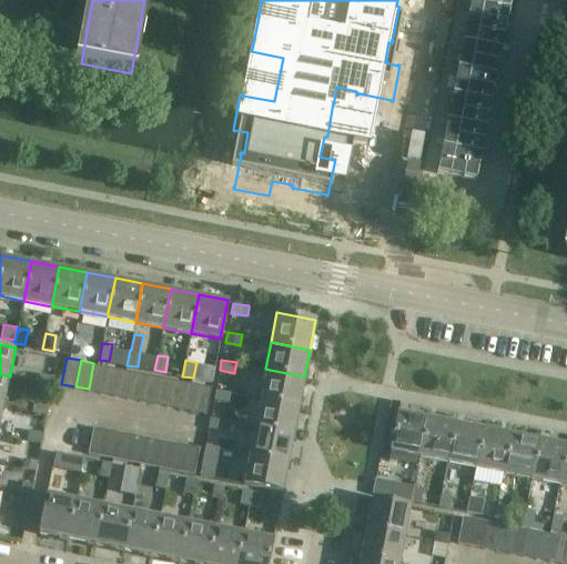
[(102,392),(107,365),(93,363),(89,389),(102,392)]
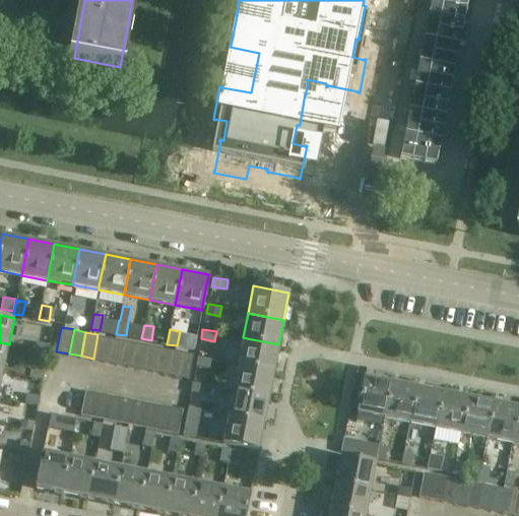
[(105,361),(110,336),(98,334),(93,359),(105,361)]
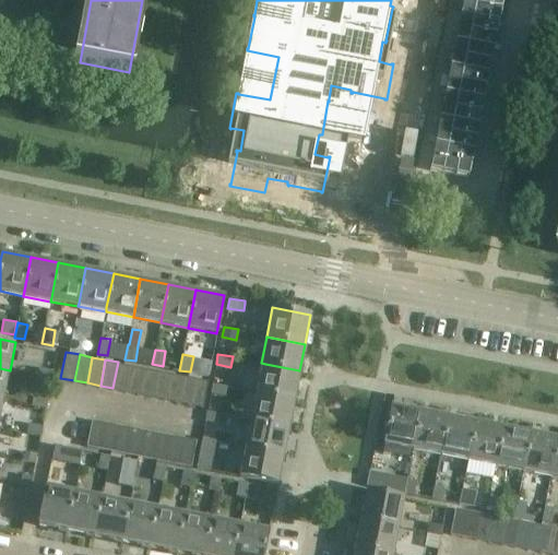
[(126,390),(131,364),(118,362),(113,388),(126,390)]
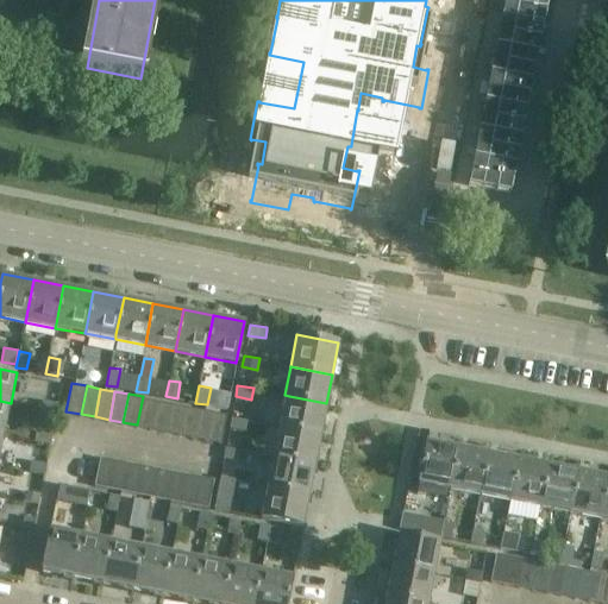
[(279,425),(320,433),(326,403),(289,396),(284,395),(279,425)]
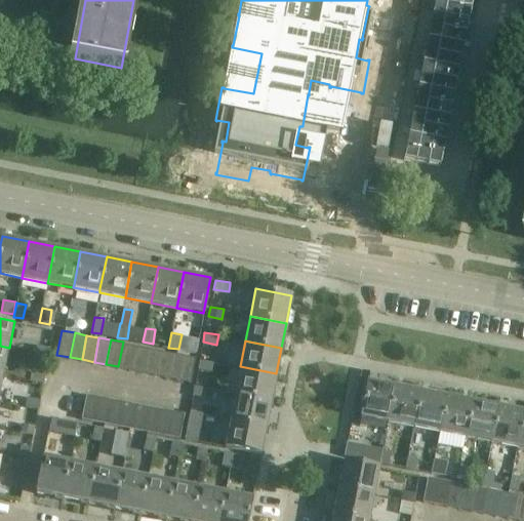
[(130,369),(135,345),(123,342),(118,366),(130,369)]
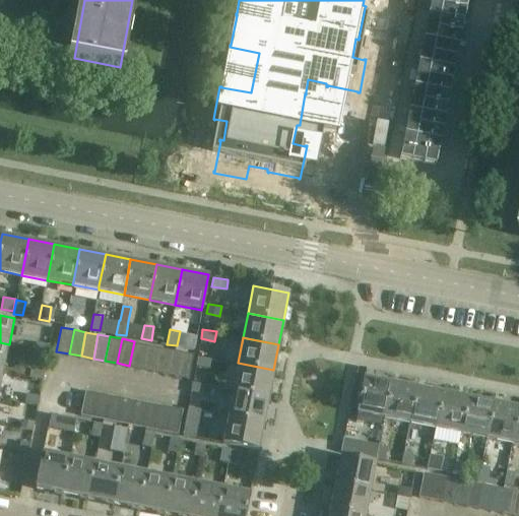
[(37,340),(35,350),(49,352),(51,343),(37,340)]
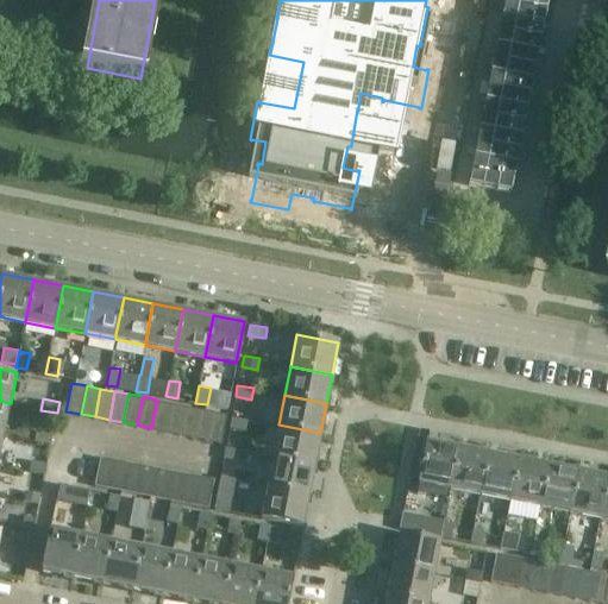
[(165,431),(171,402),(157,400),(151,428),(165,431)]
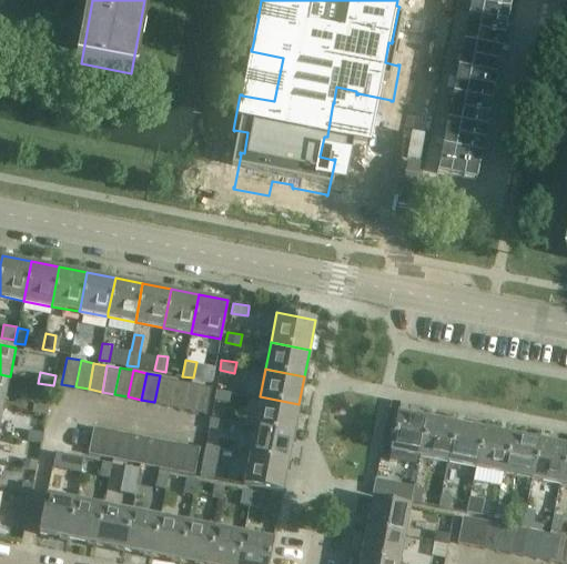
[(0,403),(4,404),(10,376),(0,374),(0,403)]
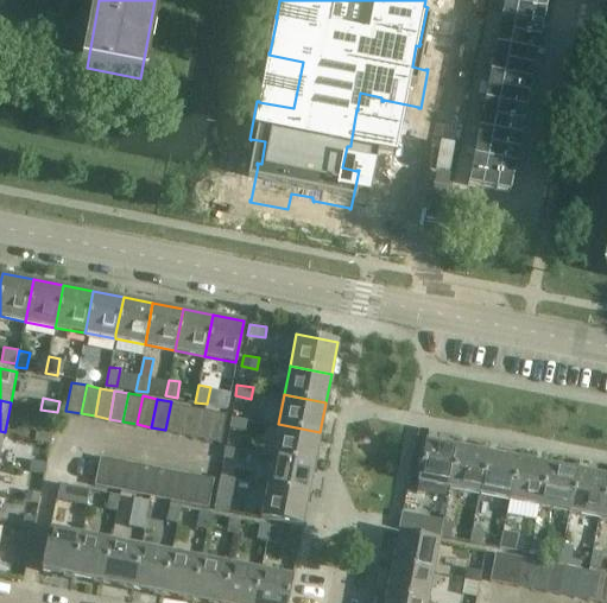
[(179,432),(184,404),(171,401),(165,430),(179,432)]
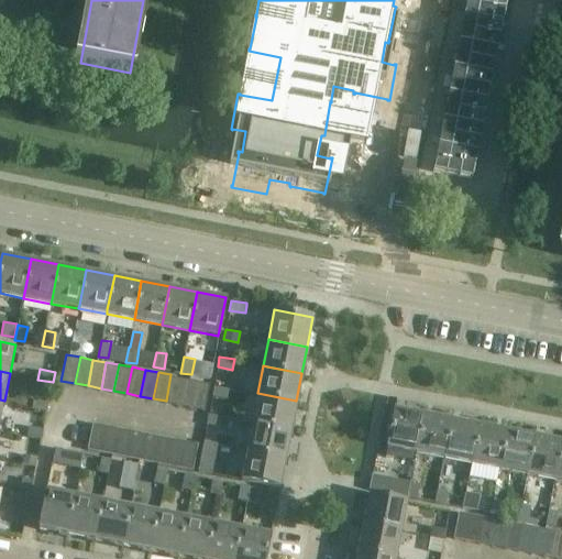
[(179,404),(184,377),(171,374),(166,401),(179,404)]
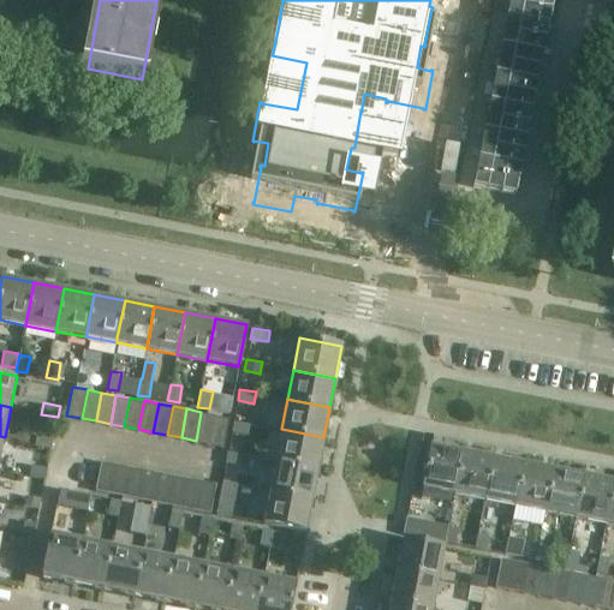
[(209,443),(215,414),(201,412),(196,441),(209,443)]
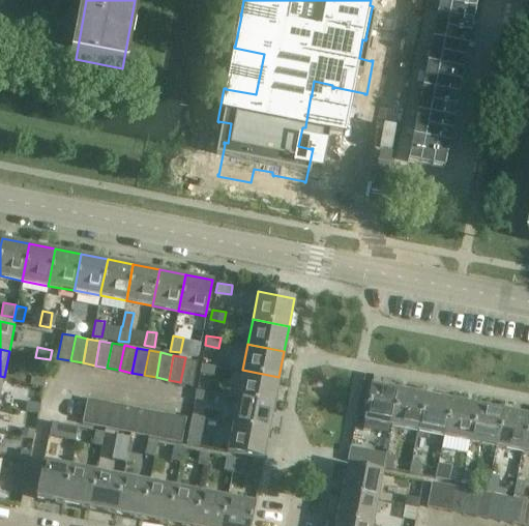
[(185,357),(180,382),(193,384),(198,359),(185,357)]
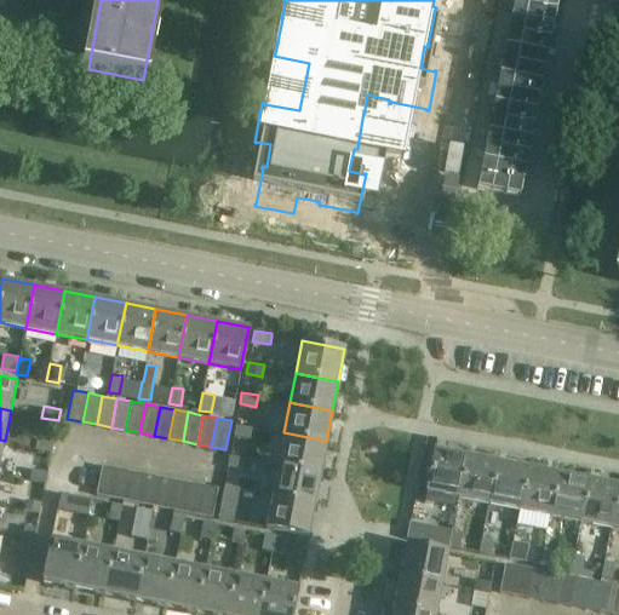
[(235,423),(234,434),(251,437),(252,426),(235,423)]
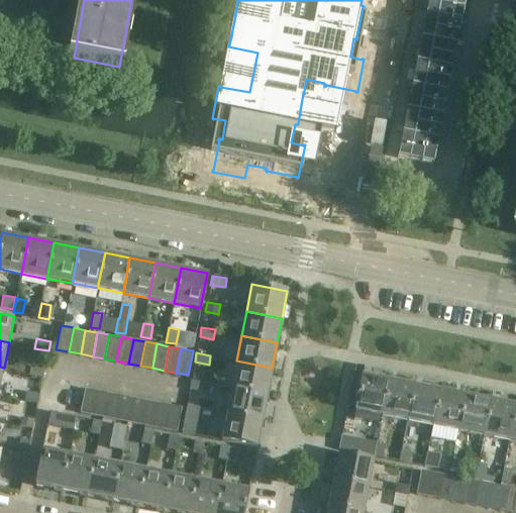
[(231,386),(235,387),(267,393),(272,368),(236,361),(231,386)]
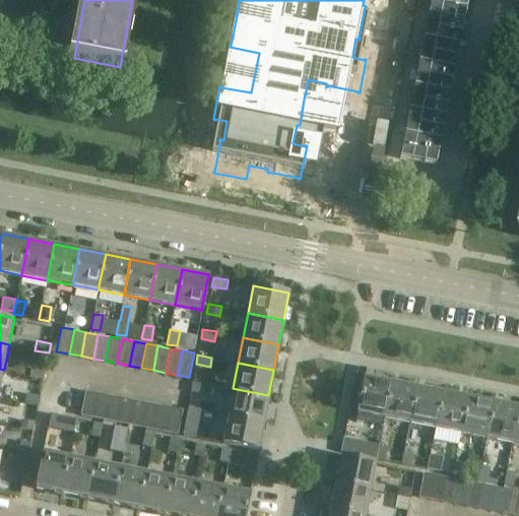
[(31,366),(29,376),(44,378),(46,369),(31,366)]
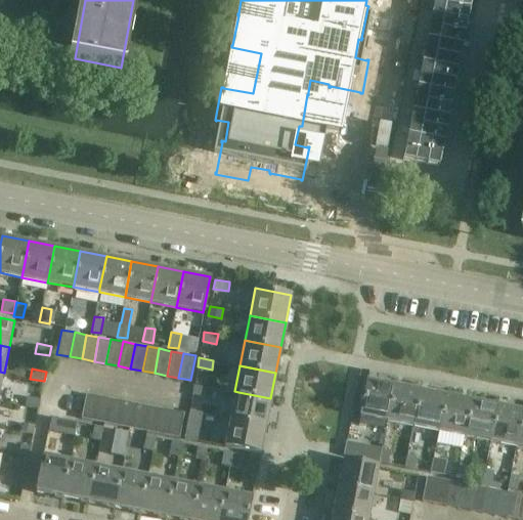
[(367,379),(360,415),(387,420),(394,384),(367,379)]
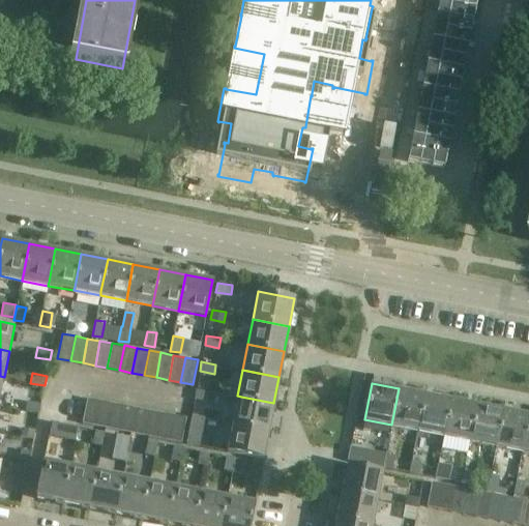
[(196,387),(195,398),(208,400),(210,390),(196,387)]
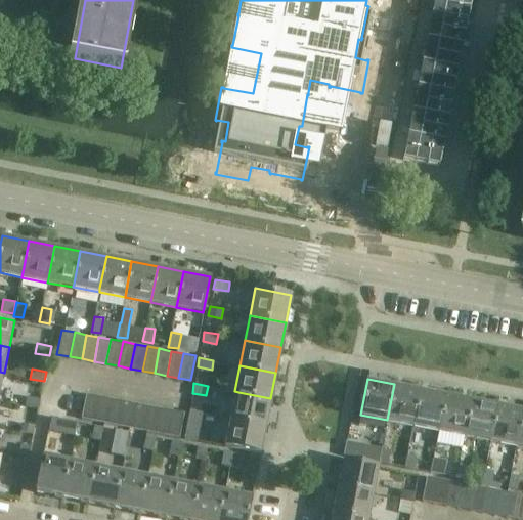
[(394,384),(387,420),(412,425),(421,389),(394,384)]
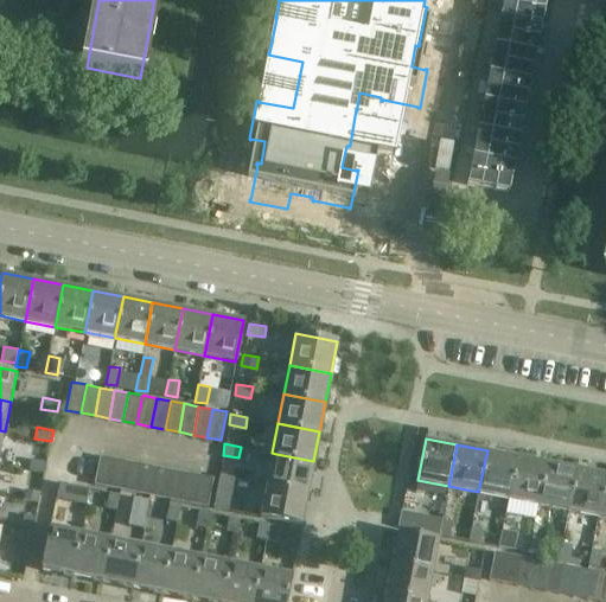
[(509,498),(517,456),(488,450),(478,492),(509,498)]
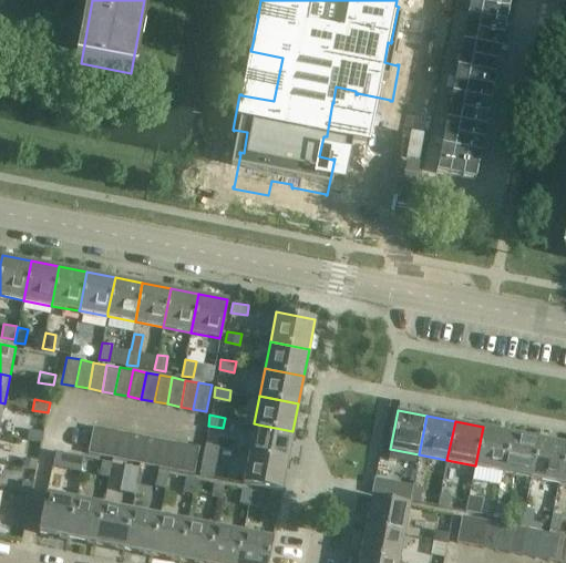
[(292,431),(258,425),(254,423),(248,453),(287,461),(292,431)]
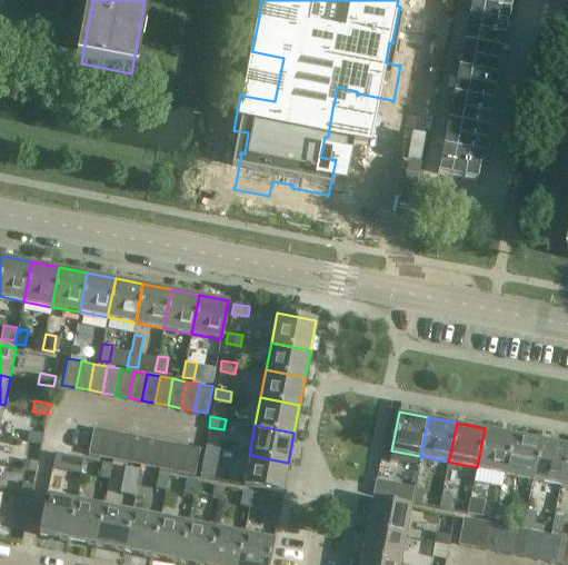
[(102,455),(108,428),(95,426),(89,453),(102,455)]
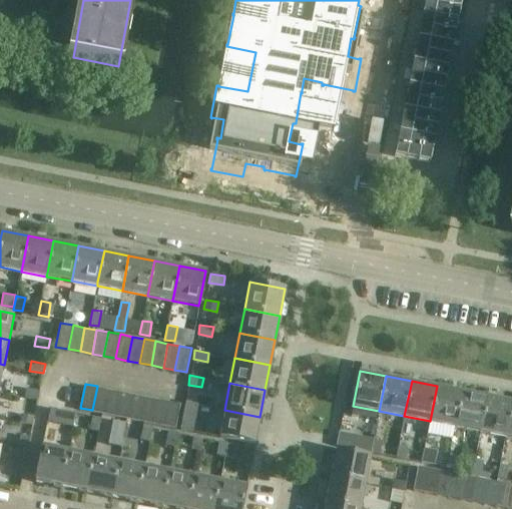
[(97,386),(92,410),(103,413),(108,388),(97,386)]
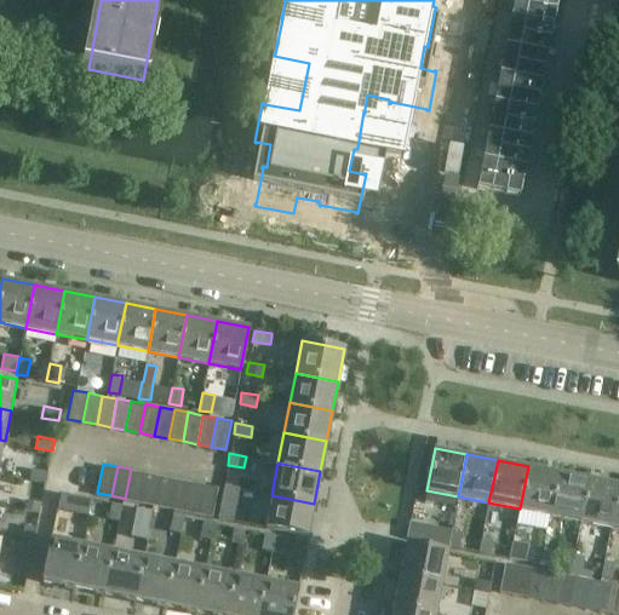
[(550,515),(559,472),(528,466),(520,509),(550,515)]
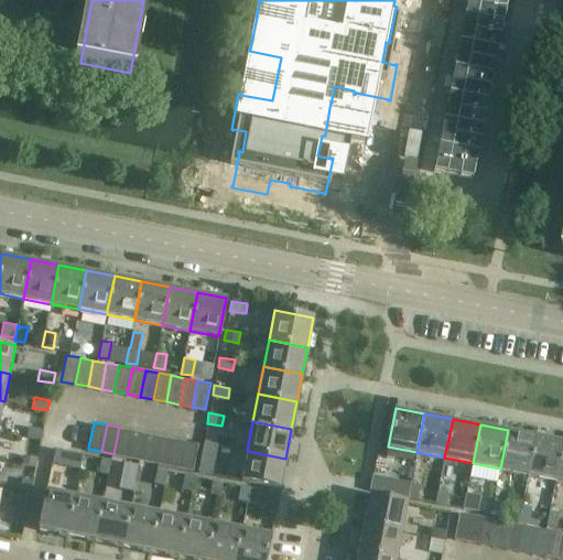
[(29,426),(26,435),(42,439),(44,428),(29,426)]
